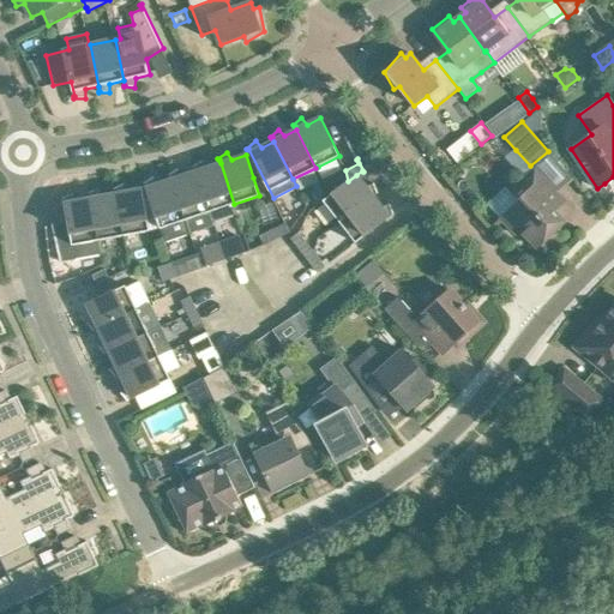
[(234,204),(221,163),(208,168),(203,161),(193,167),(194,168),(197,172),(214,222),(236,214),(233,204),(234,204)]
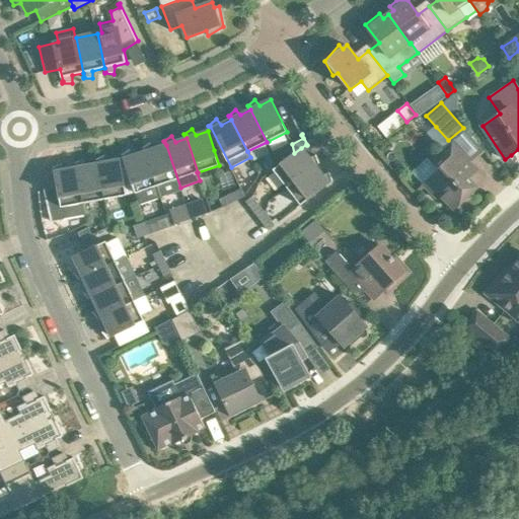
[(180,188),(166,145),(154,149),(150,142),(143,148),(143,149),(144,148),(145,152),(160,198),(181,191),(180,188)]
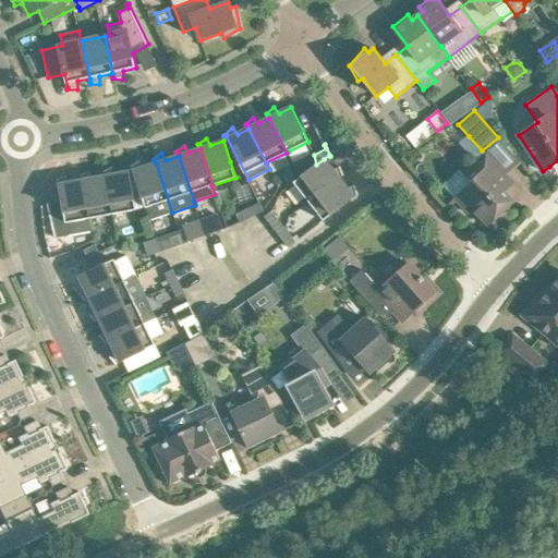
[(460,169),(443,185),(455,198),(457,201),(469,214),(473,209),(488,226),(509,205),(500,196),(505,192),(514,182),(499,167),(486,154),(481,159),(464,174),(460,169)]
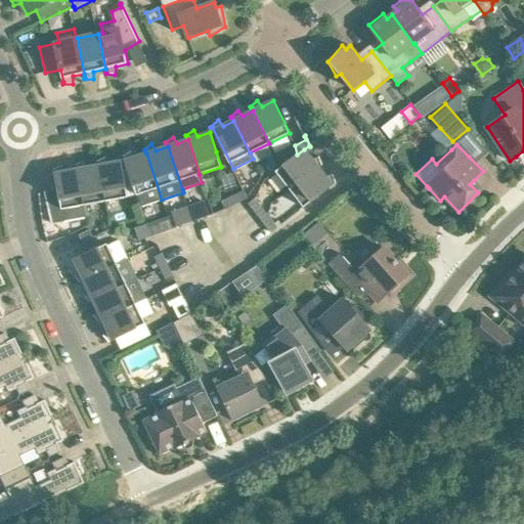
[(290,189),(318,167),(304,149),(297,155),(276,172),(290,189)]
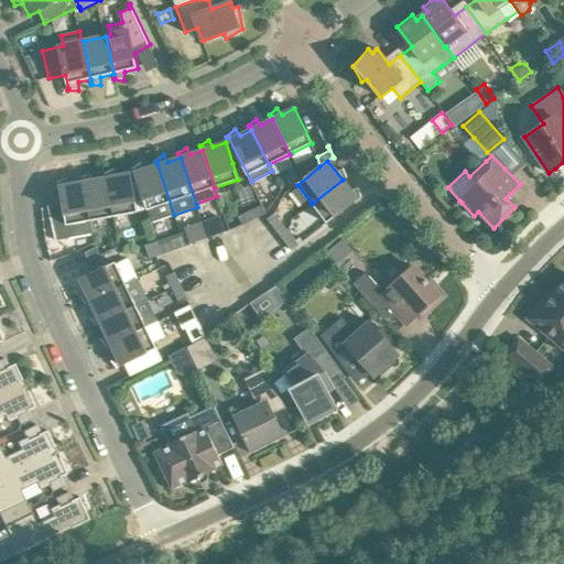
[(174,215),(158,165),(145,170),(141,162),(132,169),(133,170),(133,169),(145,210),(148,209),(149,214),(151,219),(152,223),(174,215)]
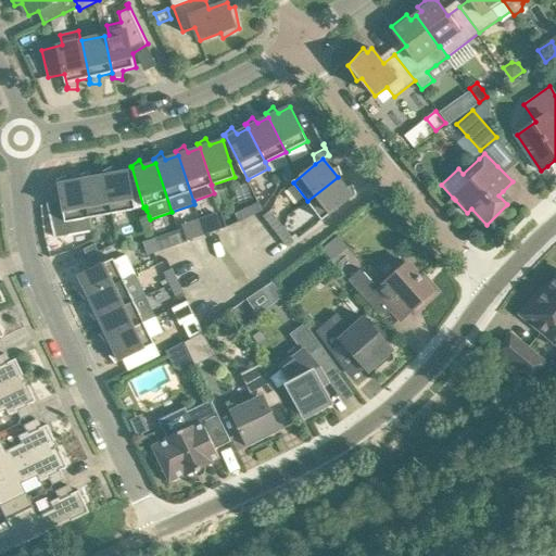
[(136,209),(133,192),(128,172),(115,174),(112,166),(103,171),(103,172),(104,172),(105,176),(112,213),(136,209)]
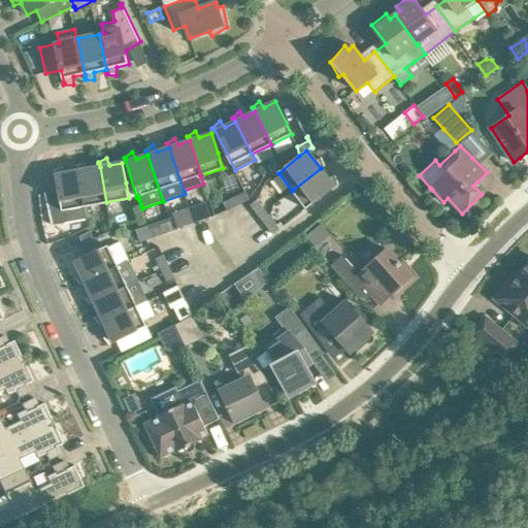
[(106,202),(100,167),(88,169),(85,162),(76,166),(76,167),(77,167),(78,171),(85,206),(106,202)]
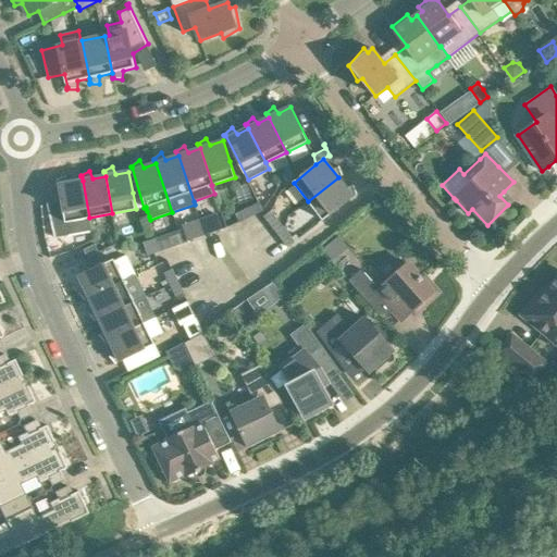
[(89,218),(83,181),(70,183),(66,175),(57,180),(58,181),(64,211),(49,213),(59,257),(72,250),(70,235),(91,232),(89,218)]
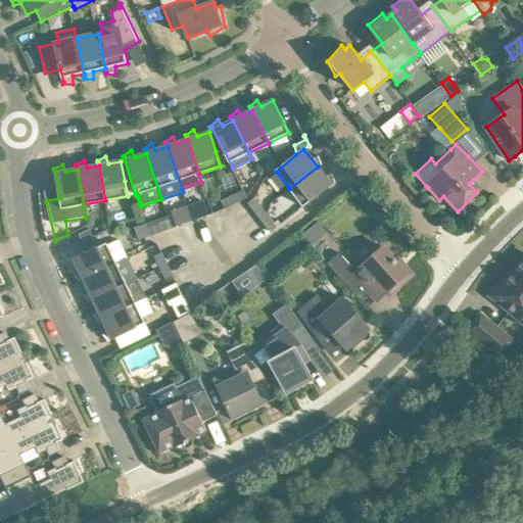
[(302,206),(318,195),(334,182),(335,183),(336,183),(332,174),(325,177),(318,167),(289,189),(302,206)]
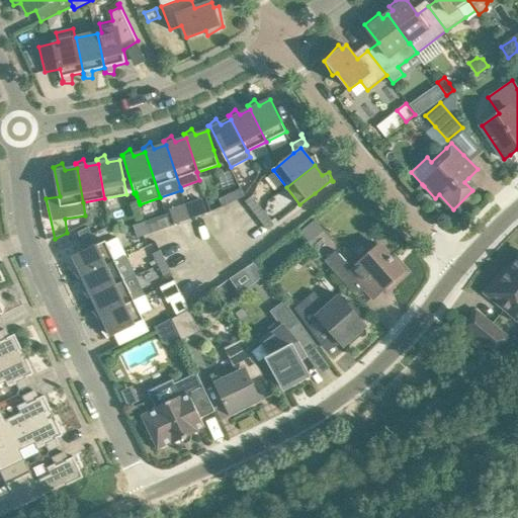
[(230,193),(234,201),(245,195),(241,188),(230,193)]
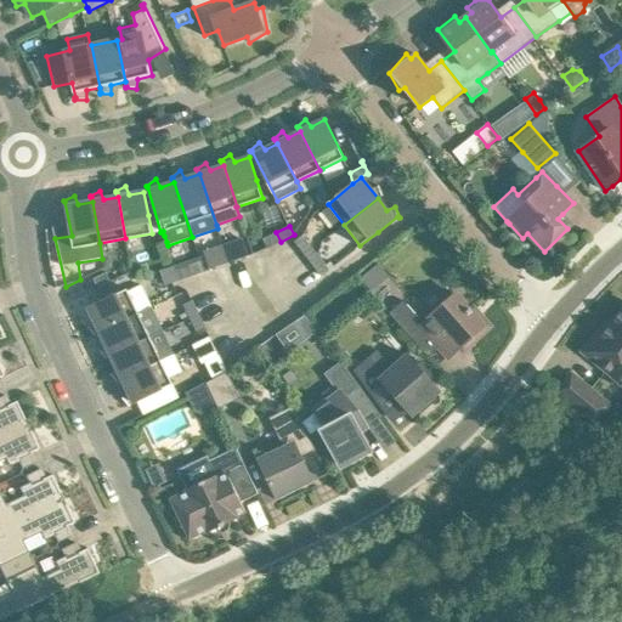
[(267,248),(281,242),(276,232),(264,239),(267,248)]
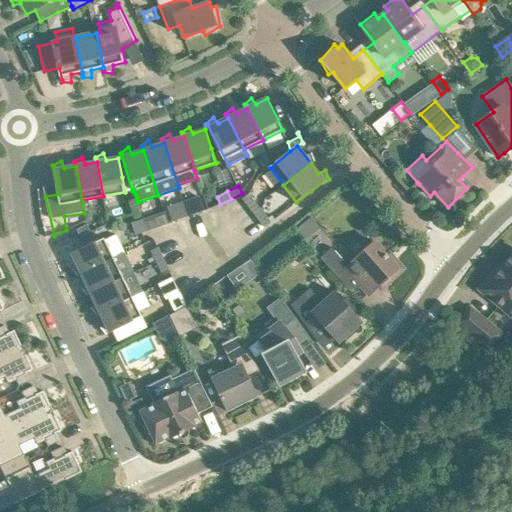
[(250,208),(256,203),(249,194),(243,199),(250,208)]
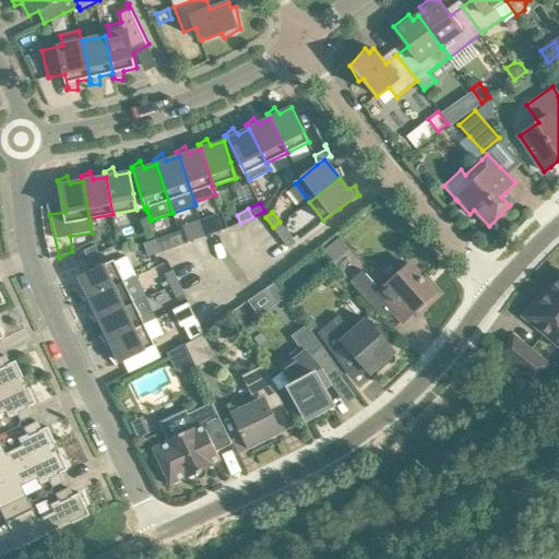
[(218,233),(217,233),(224,230),(218,214),(200,219),(205,237),(218,233)]
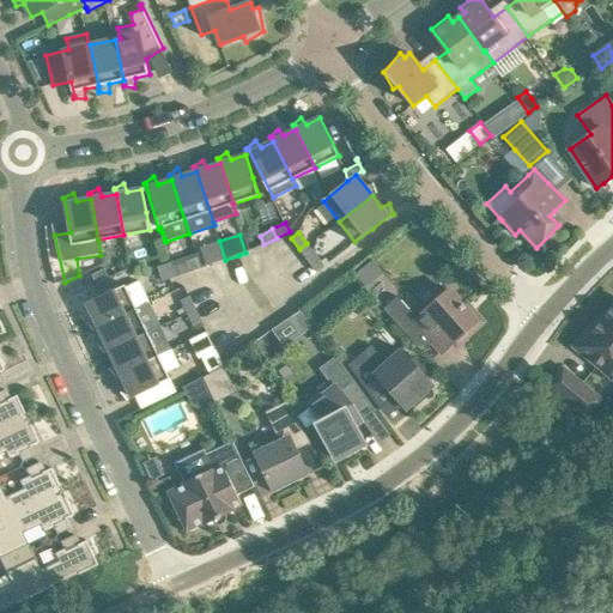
[(212,265),(225,260),(219,241),(200,248),(201,252),(196,254),(201,267),(212,263),(212,265)]
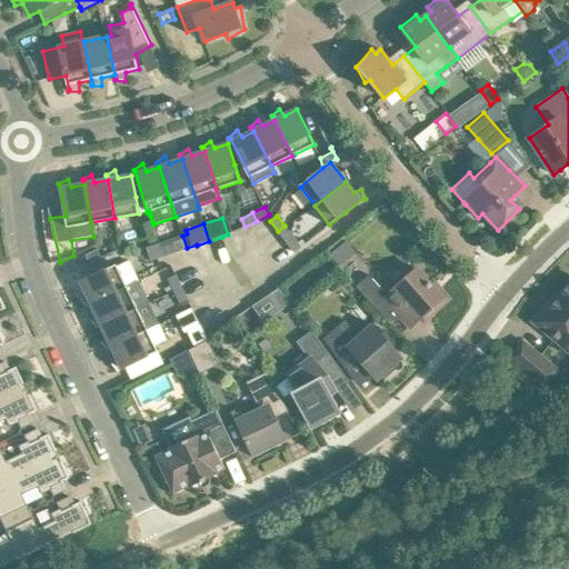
[(286,242),(293,237),(285,226),(278,231),(286,242)]
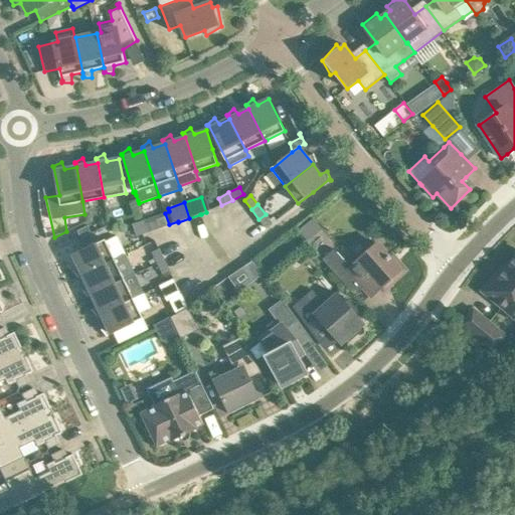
[(159,228),(169,224),(165,213),(156,217),(144,220),(148,232),(159,228)]
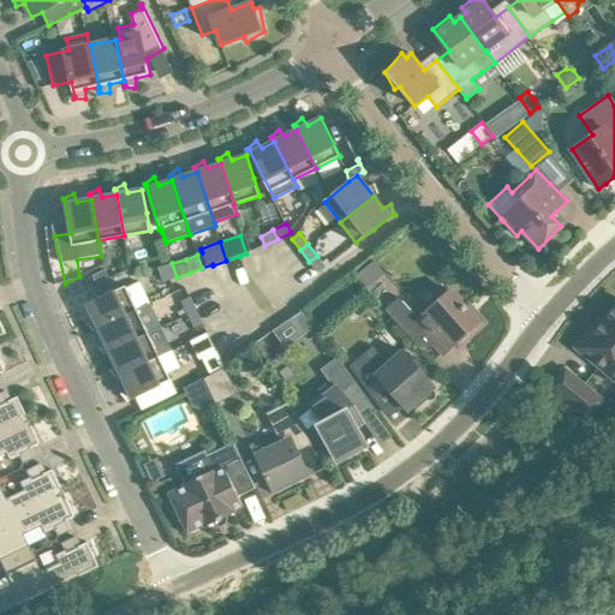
[(317,256),(309,262),(318,273),(326,267),(317,256)]
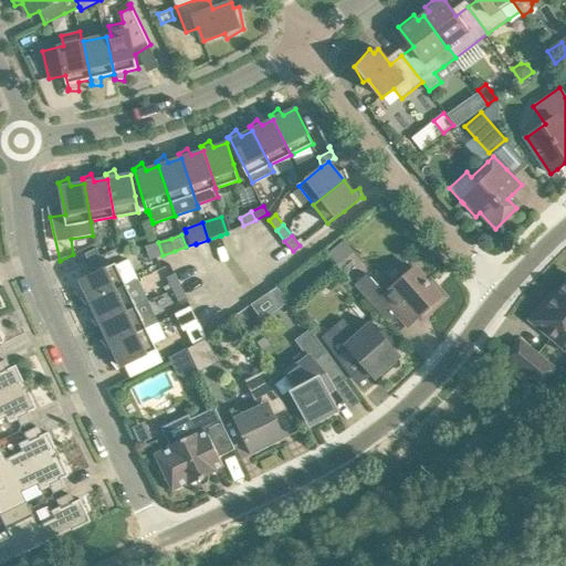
[(339,244),(329,253),(338,264),(348,255),(354,251),(345,240),(339,244)]
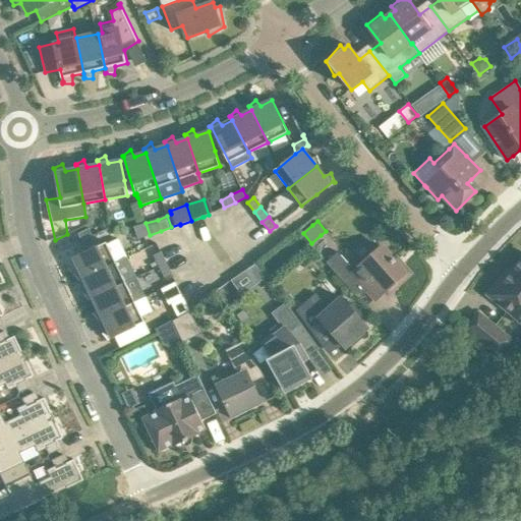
[(138,239),(150,235),(146,223),(134,227),(138,239)]
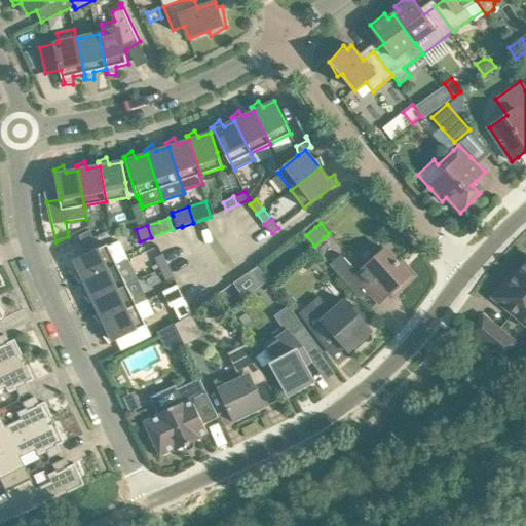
[(82,243),(94,237),(89,230),(79,235),(82,243)]
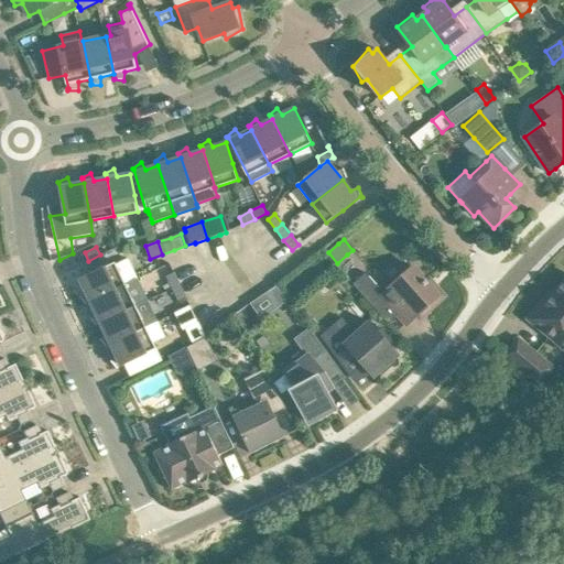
[(88,261),(93,269),(104,263),(100,255),(88,261)]
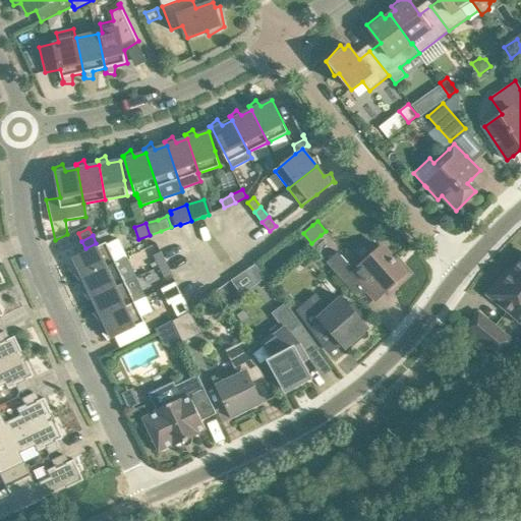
[(80,280),(83,278),(116,263),(107,242),(74,257),(79,269),(73,275),(79,281),(80,281),(80,280)]
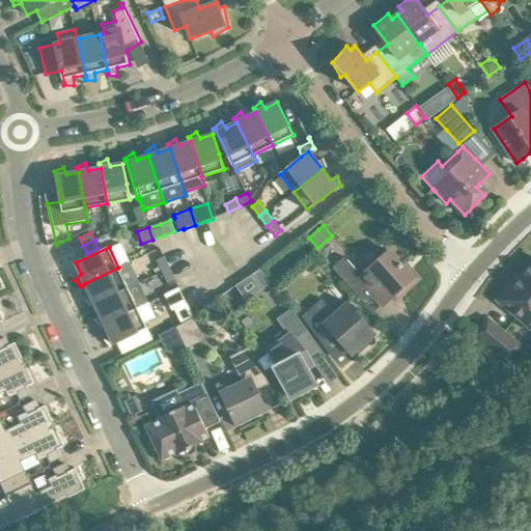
[(358,278),(369,290),(383,306),(398,291),(401,295),(420,279),(404,261),(401,264),(389,251),(358,278)]
